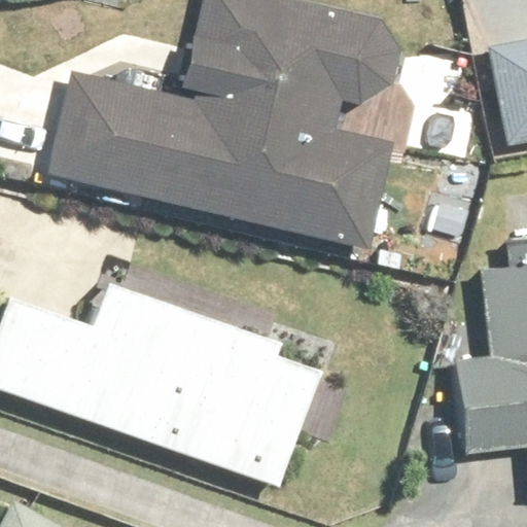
[(343,100),(360,104),(398,88),(406,59),(381,21),(289,0),(206,0),(185,89),(214,96),(212,107),(72,75),(49,172),(362,244),(385,148),(334,137),(343,100)]
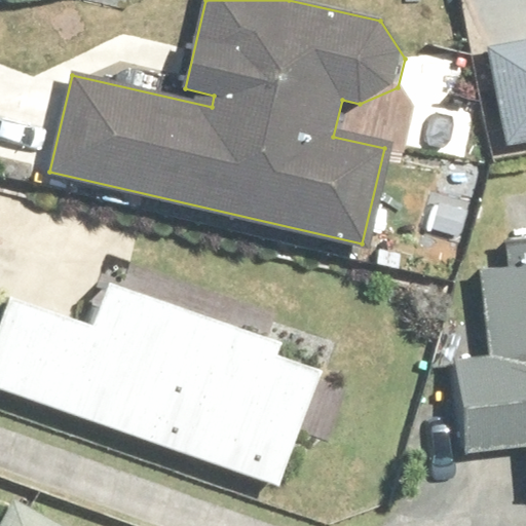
[(525,143),(525,45),(491,51),(509,146),(525,143)]
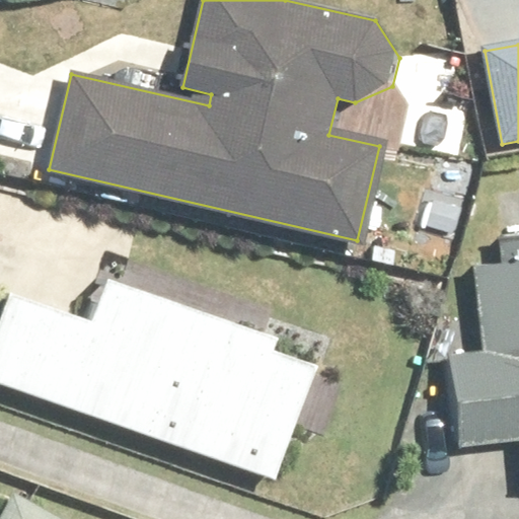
[(518,235),(518,267),(474,272),(483,353),(451,356),(460,447),(518,440),(518,234),(518,235)]
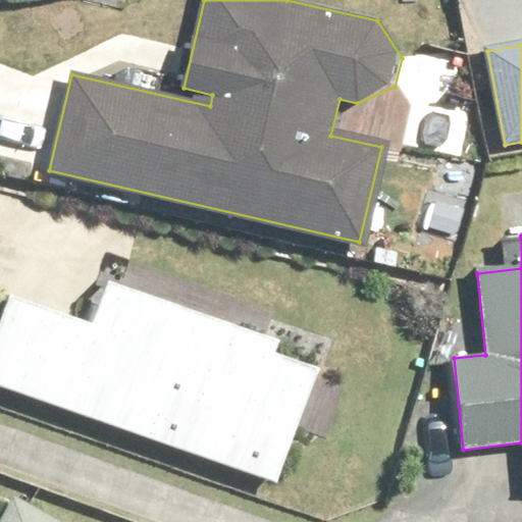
[(327,438),(343,397),(314,386),(319,371),(273,355),(277,345),(110,285),(93,333),(8,304),(0,325),(0,383),(280,483),(299,428),(327,438)]
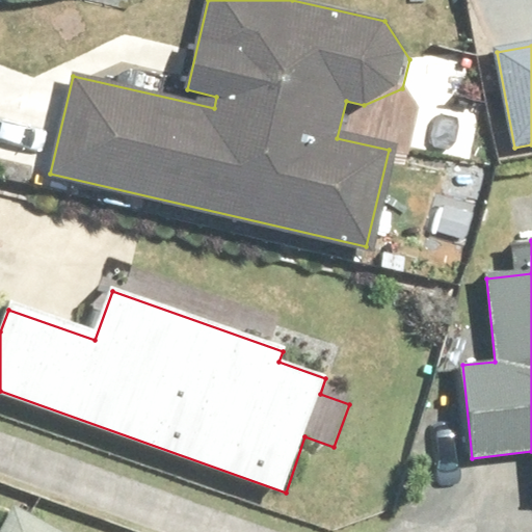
[(57,531),(16,508),(1,531),(57,531)]
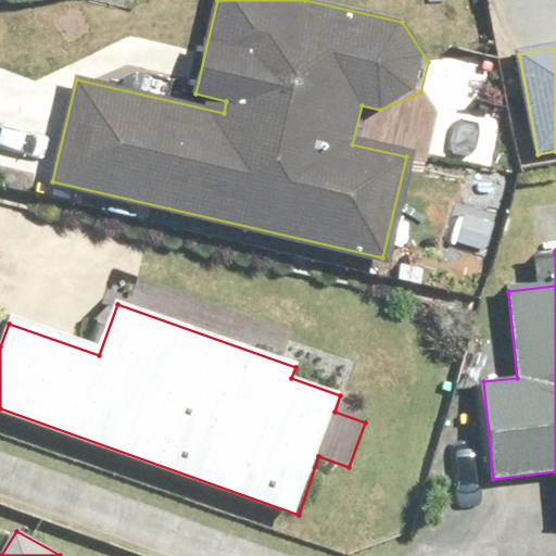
All buildings are outlined.
